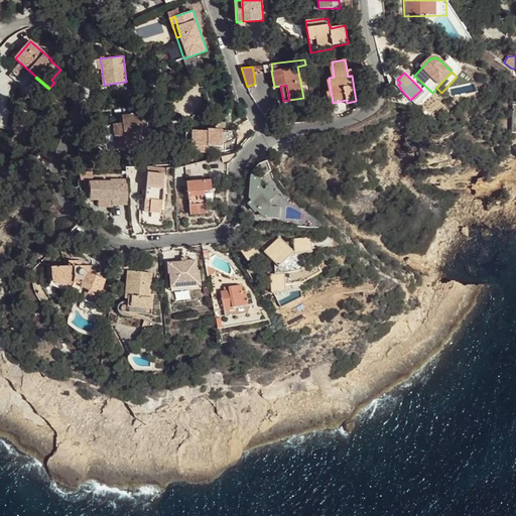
[(421,90),(410,100),(414,104),(424,94),(421,90)]
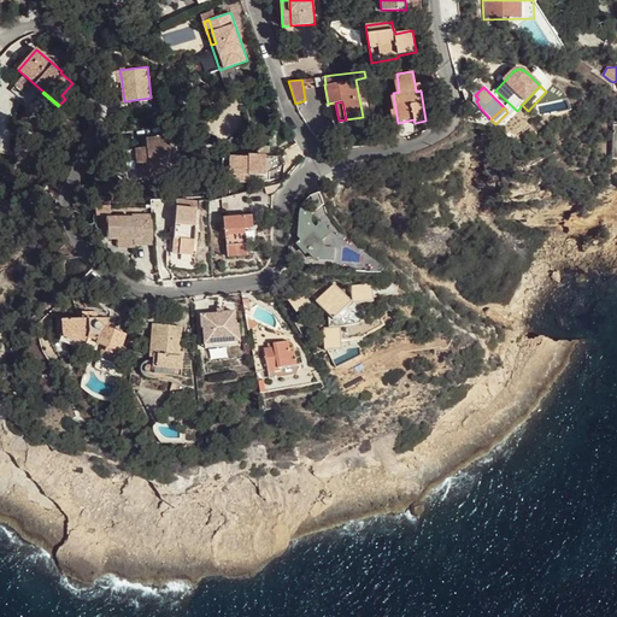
[(174,172),(169,136),(147,139),(148,148),(135,150),(139,177),(174,172)]
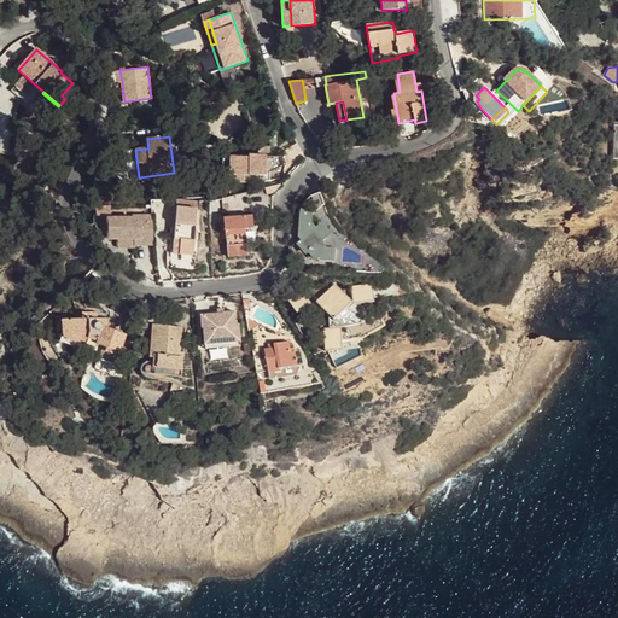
[(139,178),(135,150),(123,151),(127,179),(139,178)]
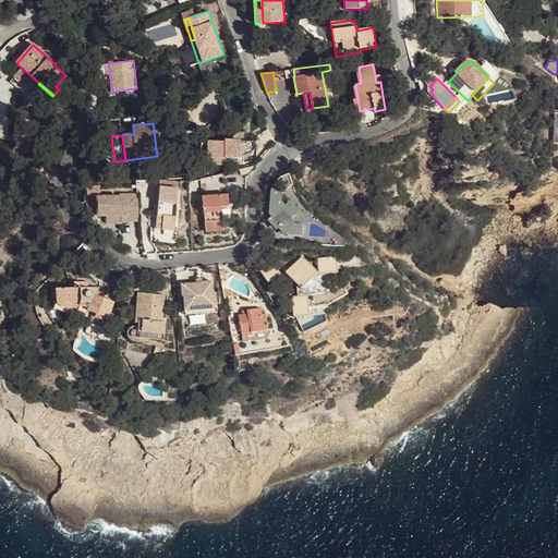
[(208,142),(208,166),(226,166),(226,158),(241,158),(241,156),(241,141),(226,141),(226,142),(208,142)]
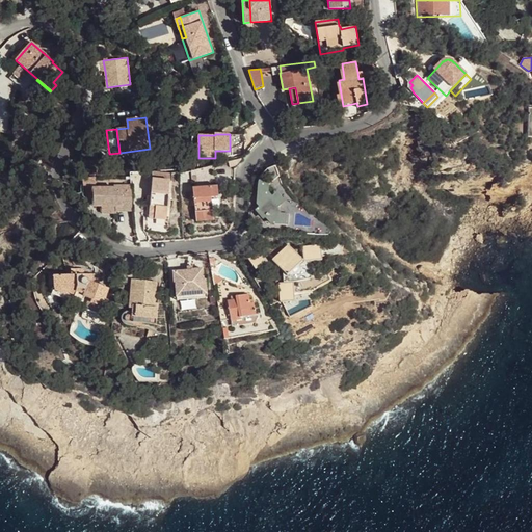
[(156,218),(166,219),(170,181),(153,179),(150,212),(156,213),(156,218)]
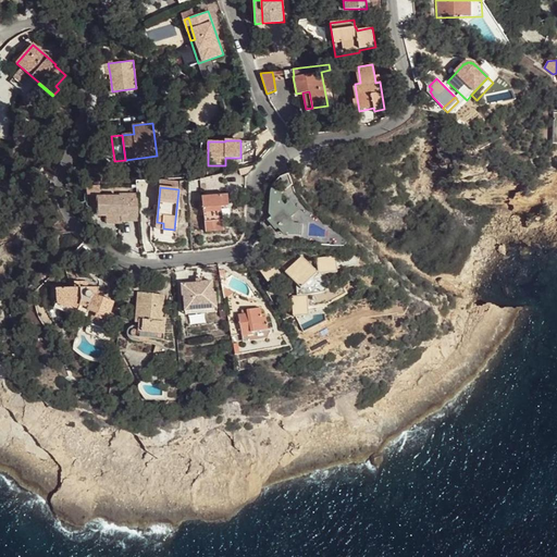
[(127,193),(127,196),(128,217),(128,222),(138,221),(136,193),(127,193)]
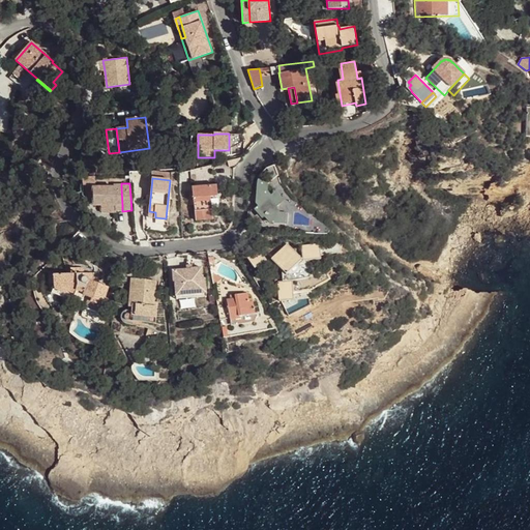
[(261,219),(266,215),(273,224),(288,225),(288,213),(281,213),(275,208),(285,200),(277,190),(267,199),(265,195),(267,193),(267,184),(257,184),(256,203),(259,206),(254,210),(261,219)]
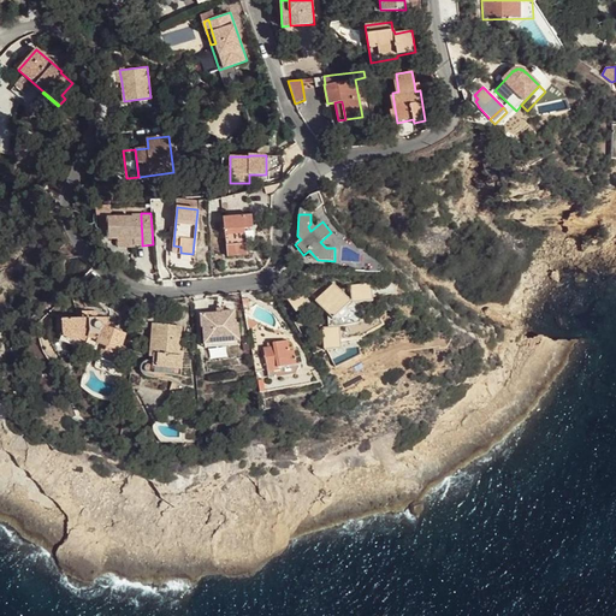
[(252,215),(224,218),(226,244),(246,243),(244,229),(253,227),(252,215)]
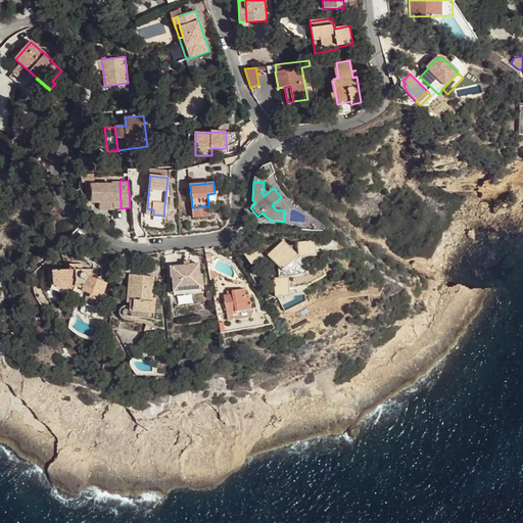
[(121,203),(120,184),(92,185),(92,204),(99,203),(100,210),(114,209),(113,203),(121,203)]
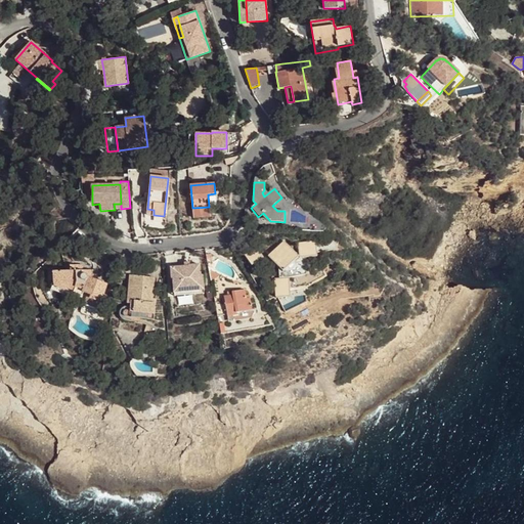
[(209,207),(192,208),(193,217),(210,216),(209,207)]
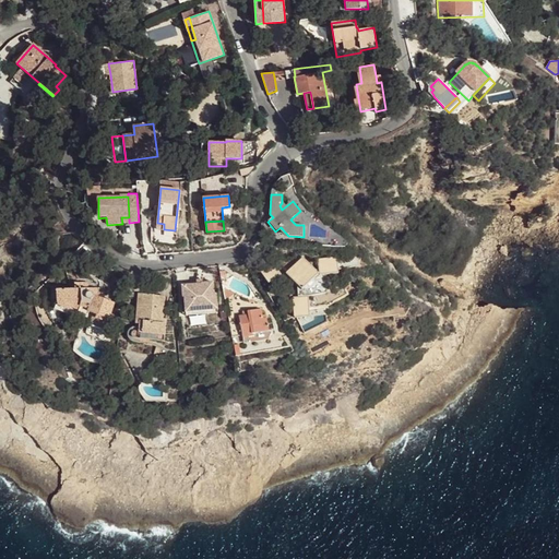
[(325,249),(325,258),(337,258),(337,248),(325,249)]
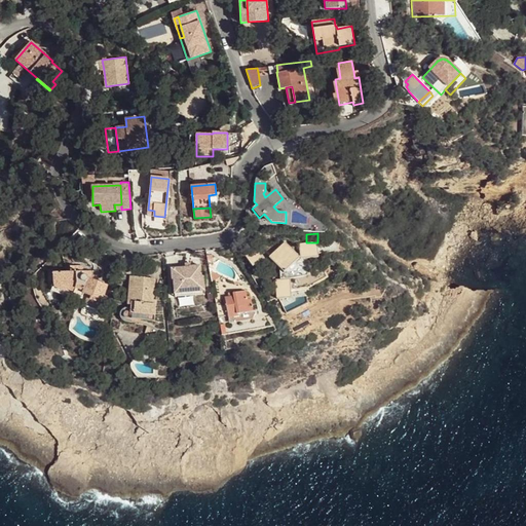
[(269,257),(285,272),(300,259),(285,242),(269,257)]
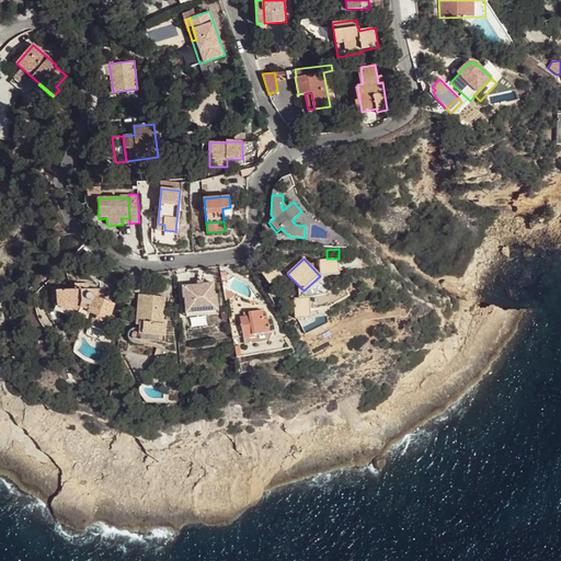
[(184,298),(185,313),(219,310),(217,294),(216,294),(214,283),(204,284),(198,284),(182,286),(183,298),(184,298)]
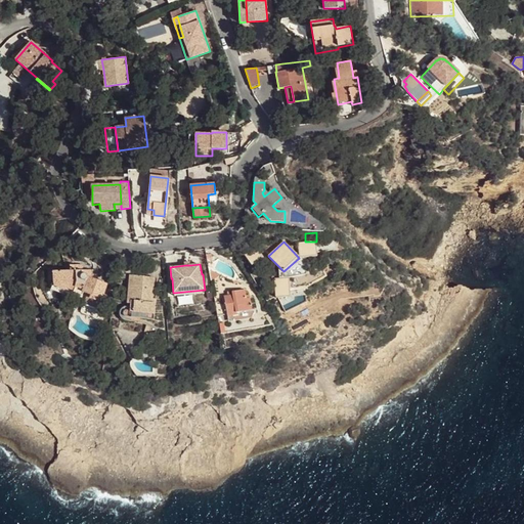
[(92,278),(91,270),(79,271),(71,271),(53,271),(53,287),(64,291),(66,289),(67,287),(86,294),(95,297),(94,300),(96,301),(95,306),(99,307),(107,284),(92,278)]
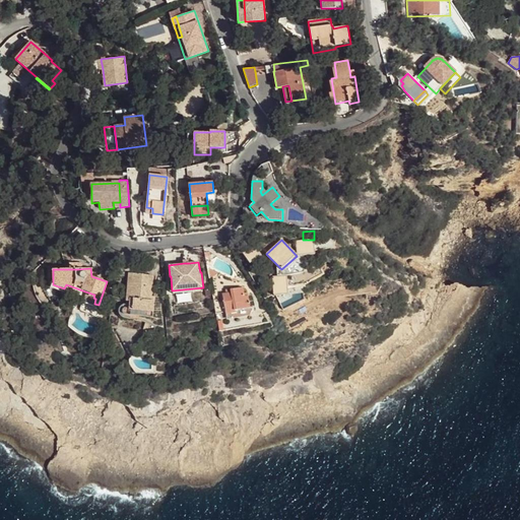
[(282,273),(284,291),(302,290),(300,272),(282,273)]
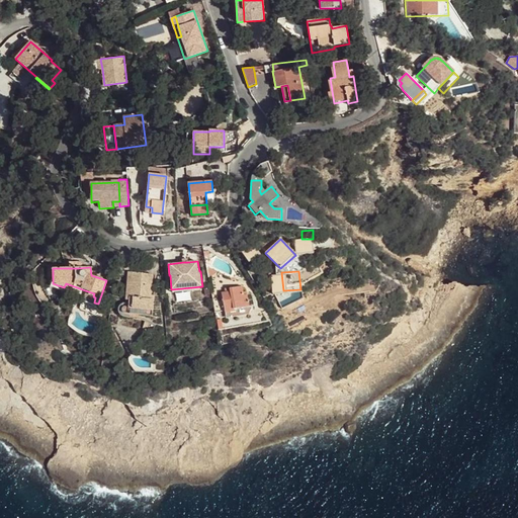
[(149,274),(128,272),(125,299),(130,300),(128,308),(144,310),(144,316),(152,317),(154,300),(146,299),(149,274)]
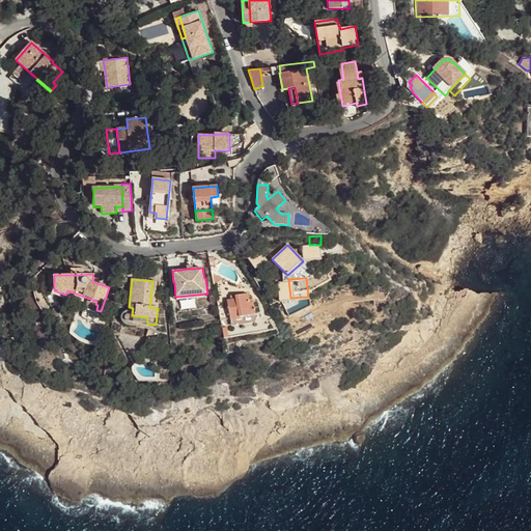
[(86,301),(87,298),(67,290),(66,292),(76,296),(76,297),(86,301)]
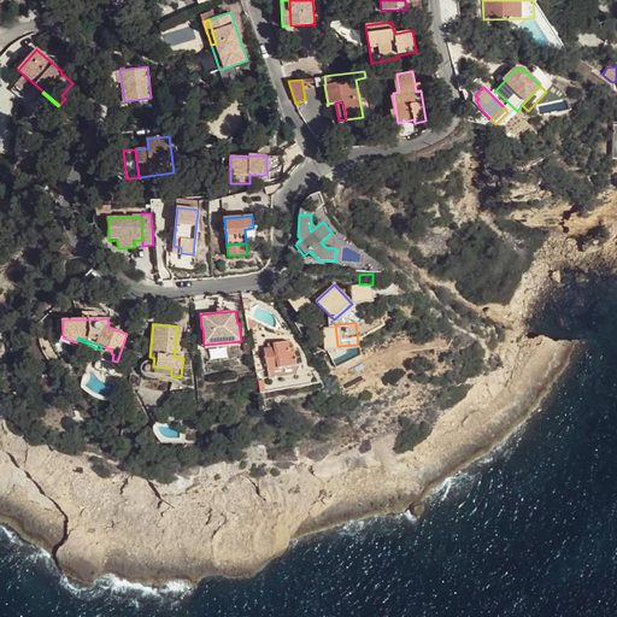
[(264,348),(269,372),(282,370),(282,368),(301,364),(301,362),(297,362),(295,351),(291,352),(289,341),(268,344),(269,348),(264,348)]
